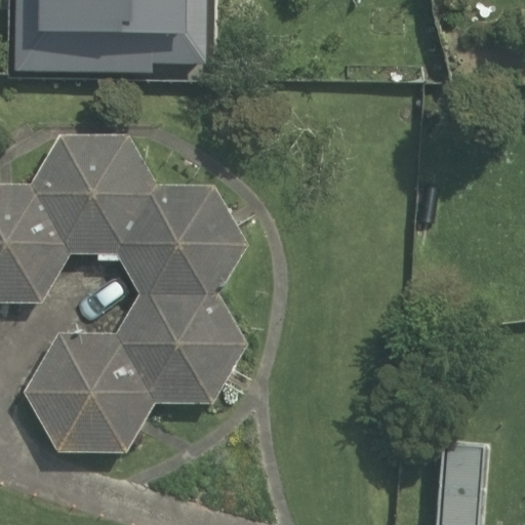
[(14,0),(13,68),(153,70),(149,57),(201,58),(202,0),(14,0)]
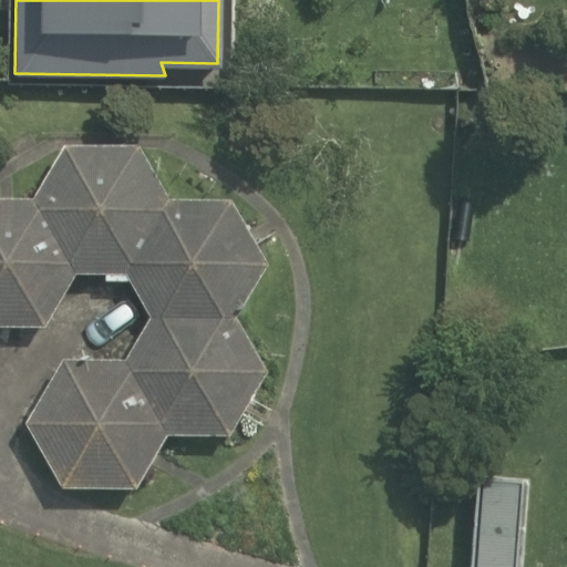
[(37,198),(76,274),(125,275),(169,198),(138,145),(65,145),(37,198)]
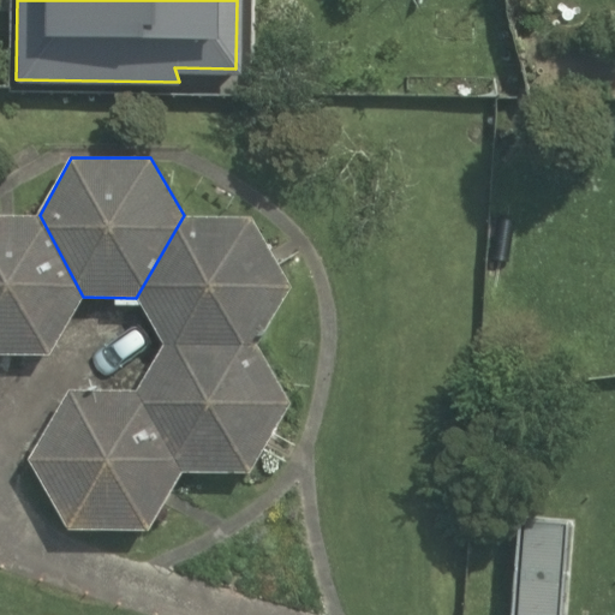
[(0,353),(49,354),(83,297),(40,215),(0,213),(0,353)]
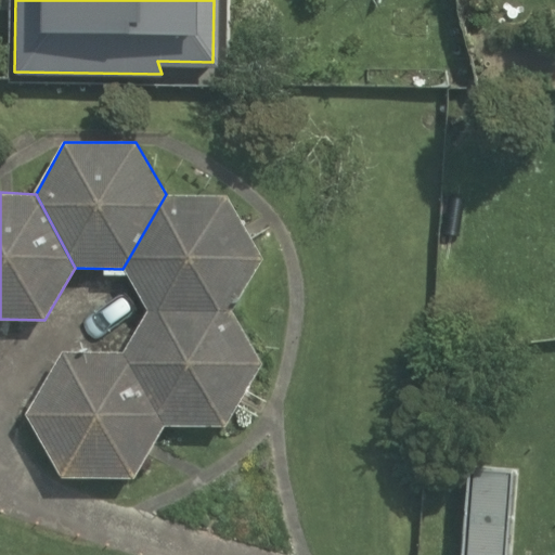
[(123,269),(147,309),(232,311),(261,258),(227,195),(166,194),(123,269)]
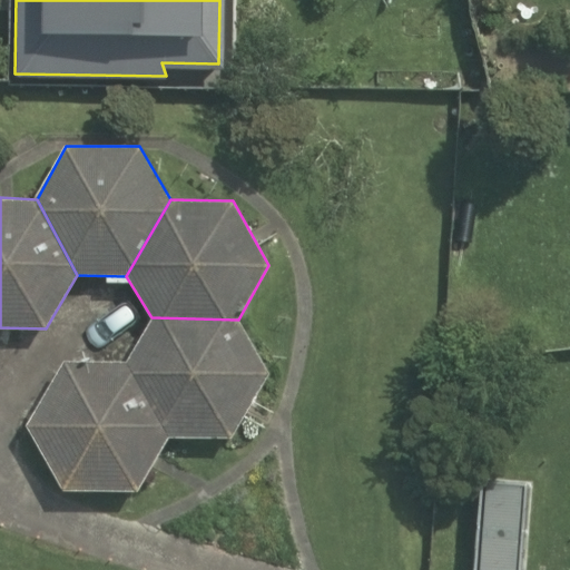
[(126,361),(168,436),(232,438),(268,372),(238,320),(151,317),(126,361)]
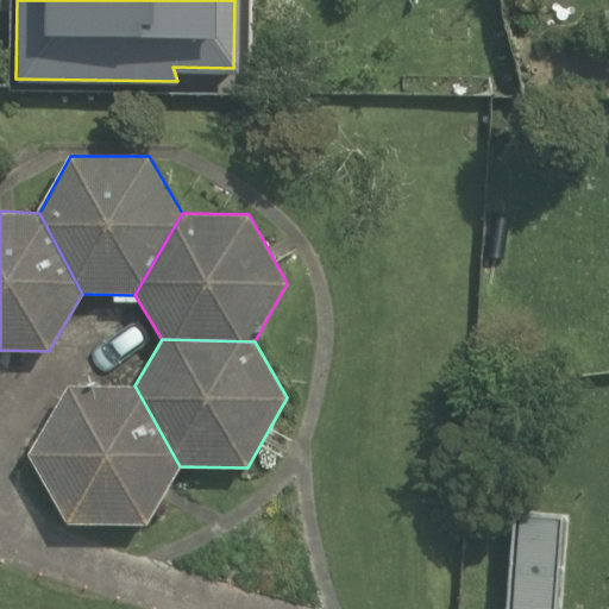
[(27,454),(66,523),(148,525),(180,466),(135,385),(69,385),(27,454)]
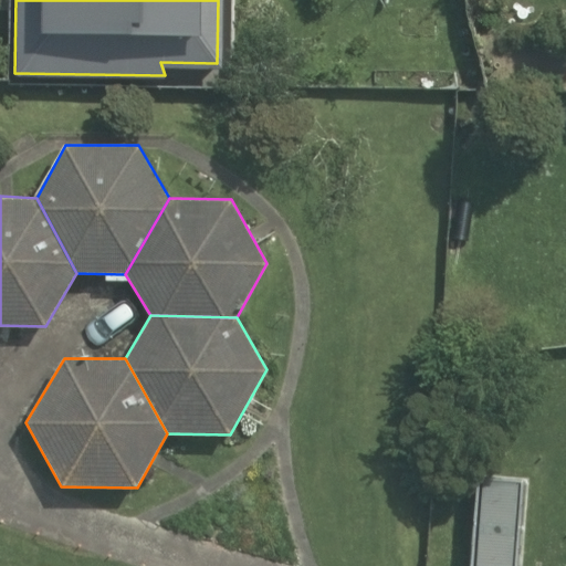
[(514,565),(522,478),(477,474),(469,565),(514,565)]
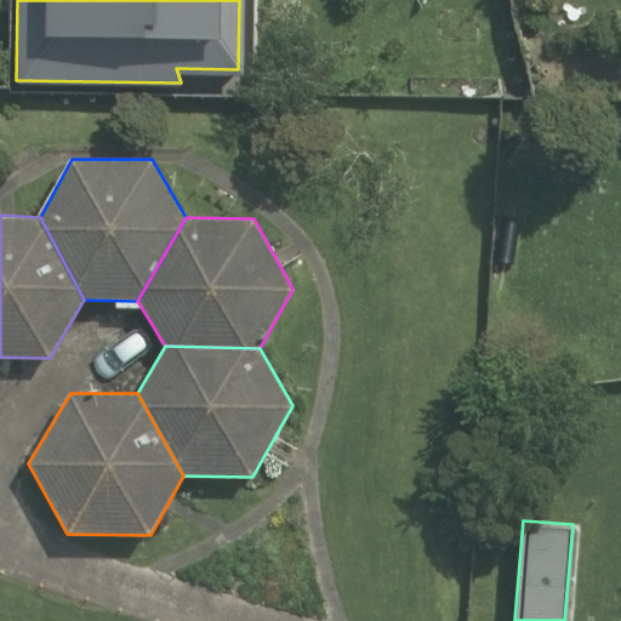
All buildings are outlined.
